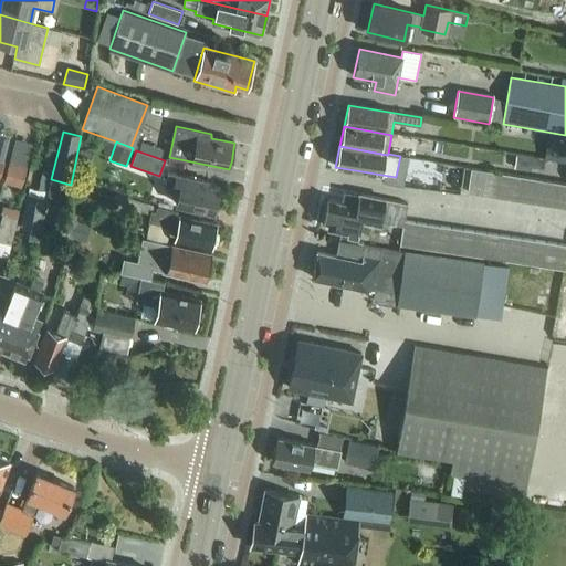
[(531,171),(533,158),(516,156),(515,169),(531,171)]
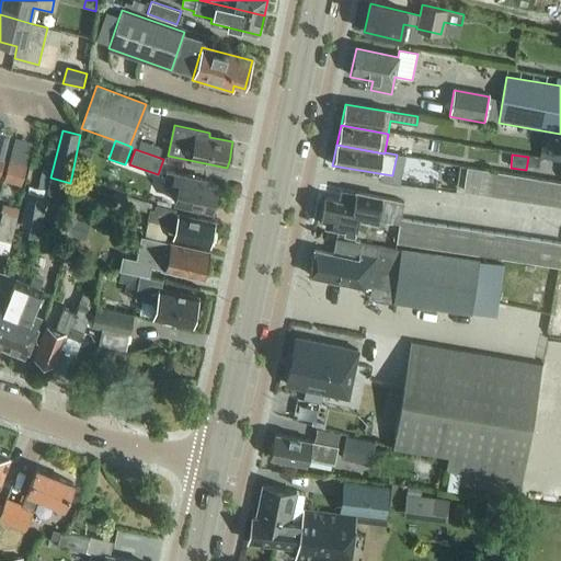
[(26,167),(10,162),(6,179),(12,181),(12,179),(22,182),(26,167)]
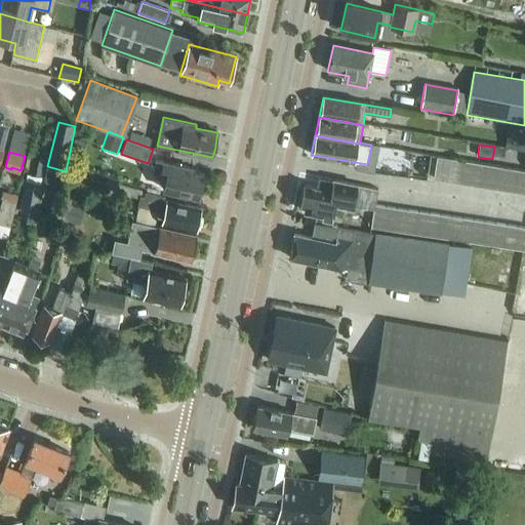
[(434,178),(449,182),(452,159),(438,157),(434,178)]
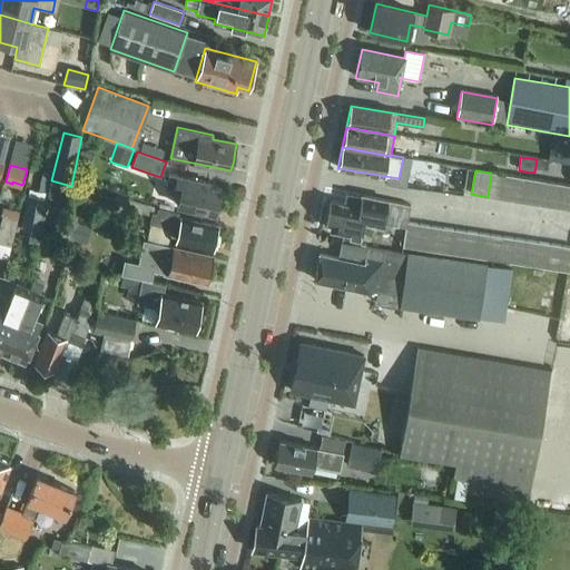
[(488,197),(499,198),(503,175),(491,173),(488,197)]
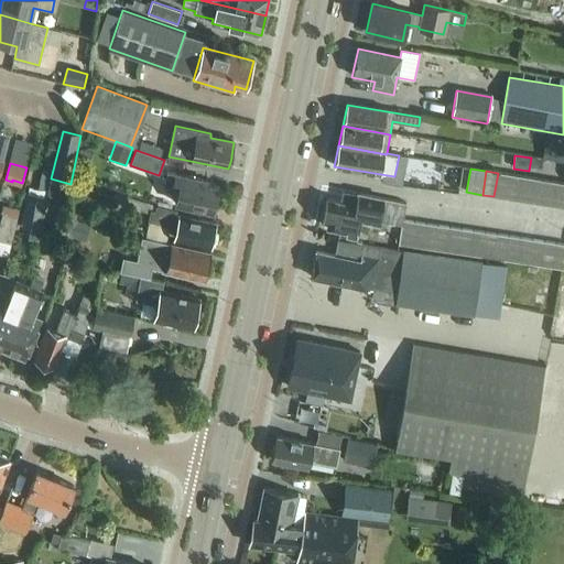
[(164,186),(179,190),(176,204),(214,212),(218,187),(207,185),(207,182),(167,173),(164,186)]
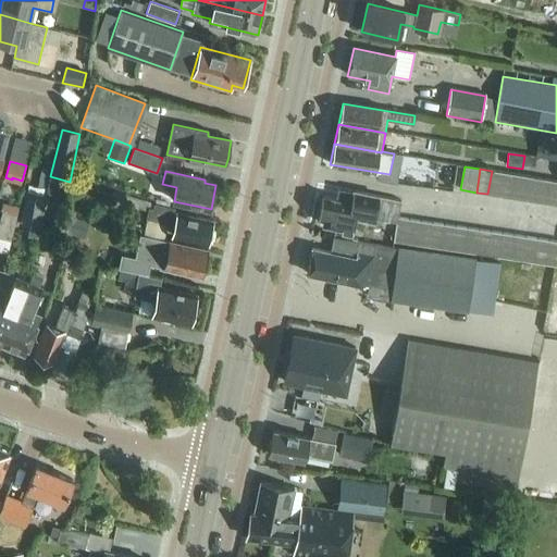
[(487,194),(499,196),(503,173),(492,171),(487,194)]
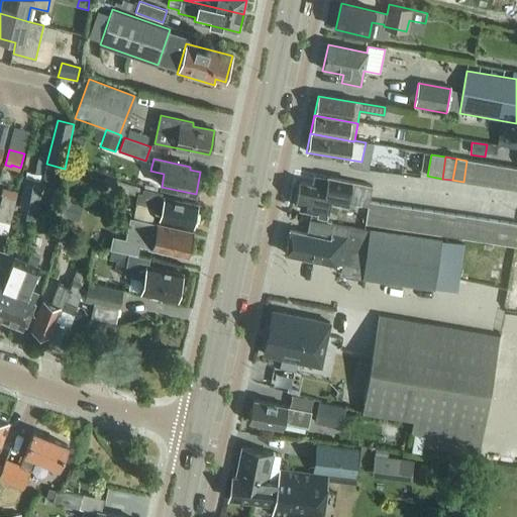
[(463,182),(474,184),(478,162),(467,161),(463,182)]
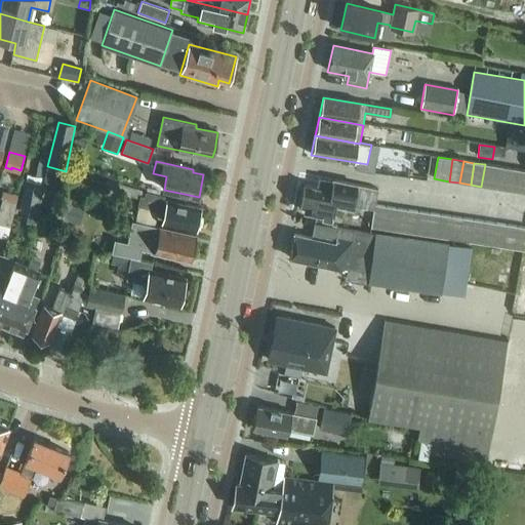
[(481,187),(492,188),(496,166),(485,164),(481,187)]
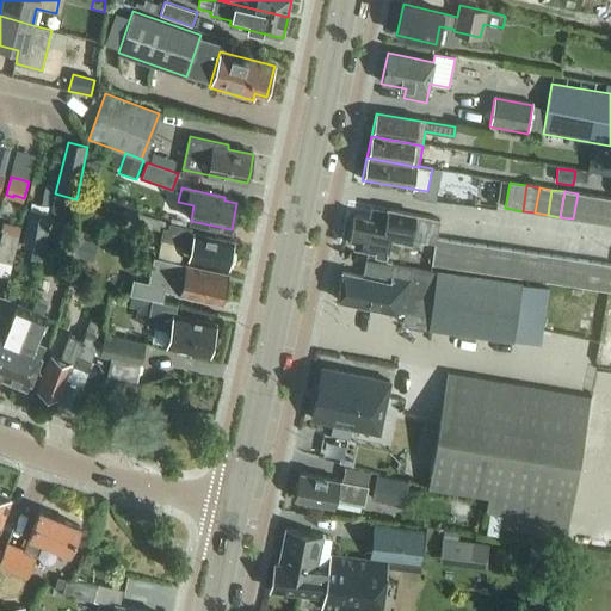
[(573,218),(586,221),(590,196),(578,193),(573,218)]
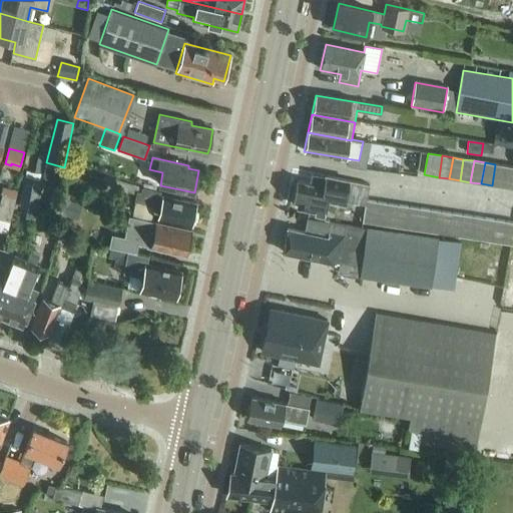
[(492,185),(502,187),(506,165),(495,164),(492,185)]
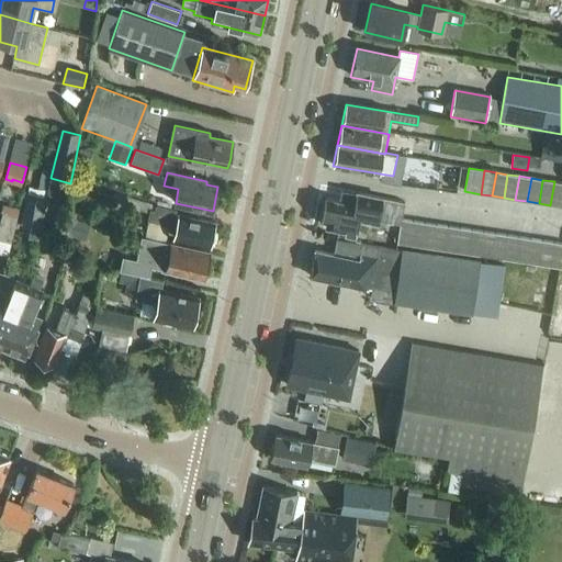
[(550,205),(561,206),(561,205),(561,182),(554,181),(550,205)]
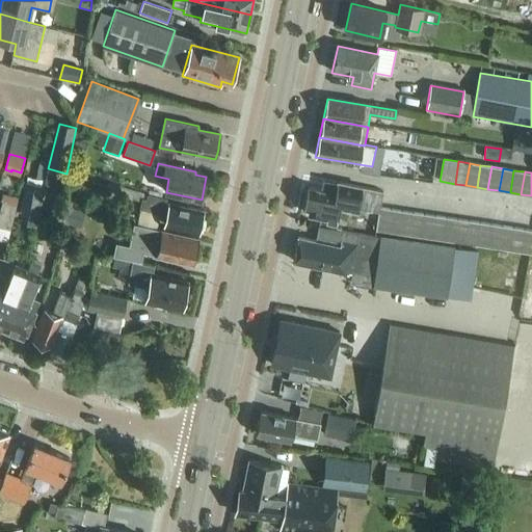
[(356,212),(357,209),(356,209),(361,188),(339,183),(337,194),(309,188),(304,209),(310,210),(309,215),(336,220),(339,208),(356,212)]
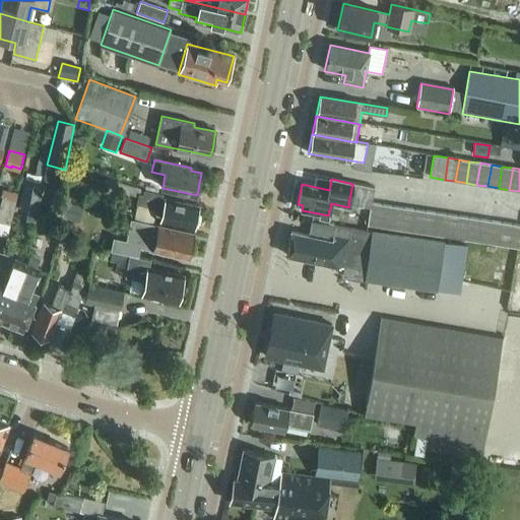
[(24,182),(19,208),(37,212),(42,185),(24,182)]
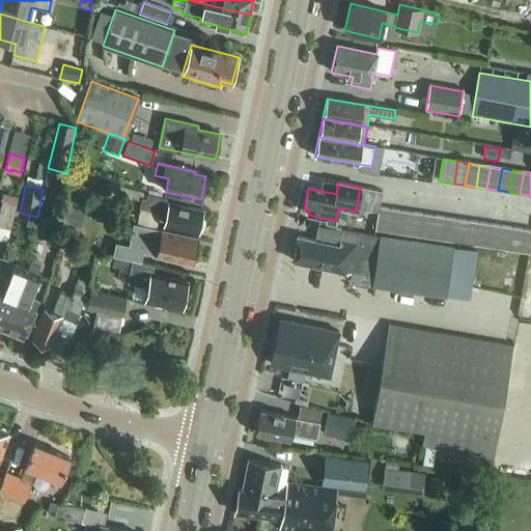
[(146,198),(147,194),(119,186),(117,194),(142,201),(143,198),(146,198)]
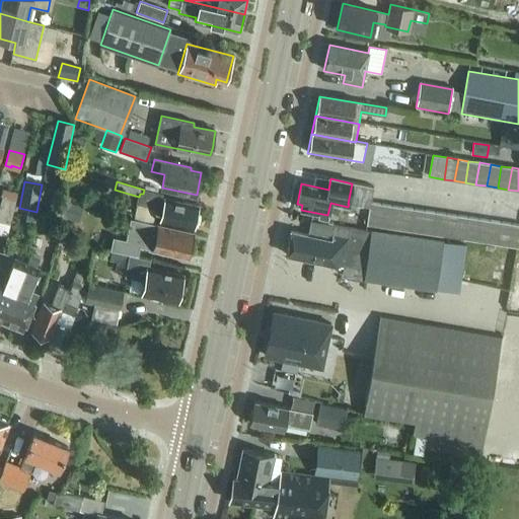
[(348,204),(349,204),(369,208),(370,204),(373,188),(352,183),(348,204)]
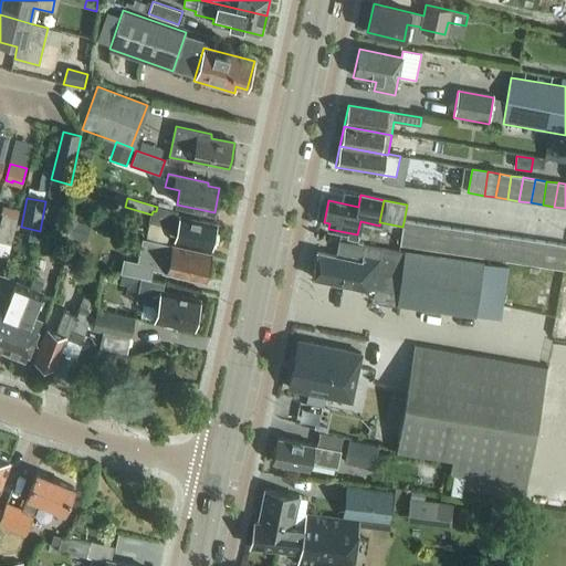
[(152,215),(146,239),(166,243),(169,227),(177,228),(175,239),(211,247),(212,243),(215,243),(217,233),(215,233),(217,224),(177,216),(178,211),(157,207),(156,211),(153,211),(152,215)]
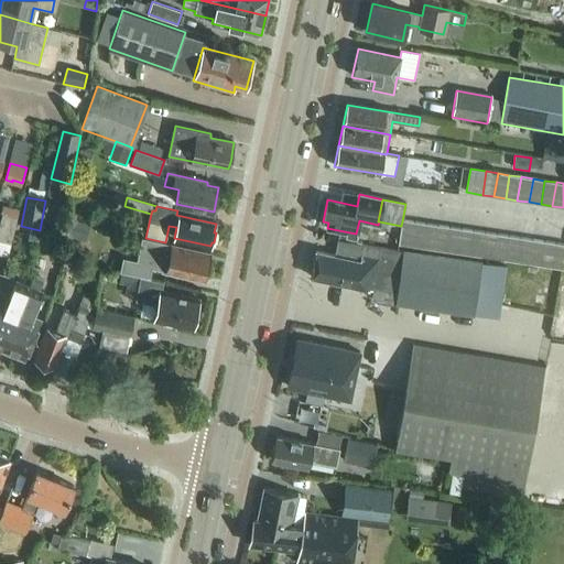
[(2,214),(0,220),(0,240),(11,243),(12,238),(17,217),(2,214)]
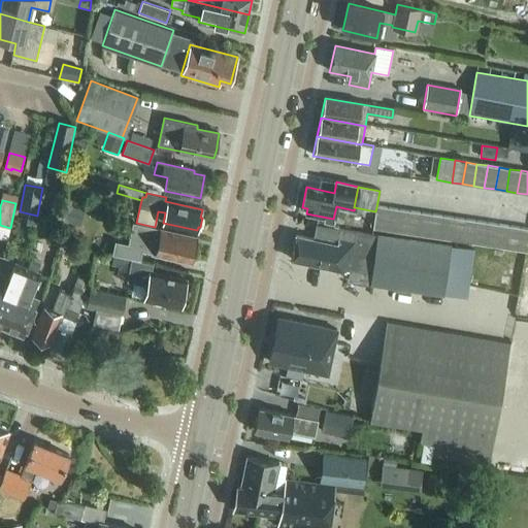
[(80,226),(86,210),(61,202),(55,218),(80,226)]
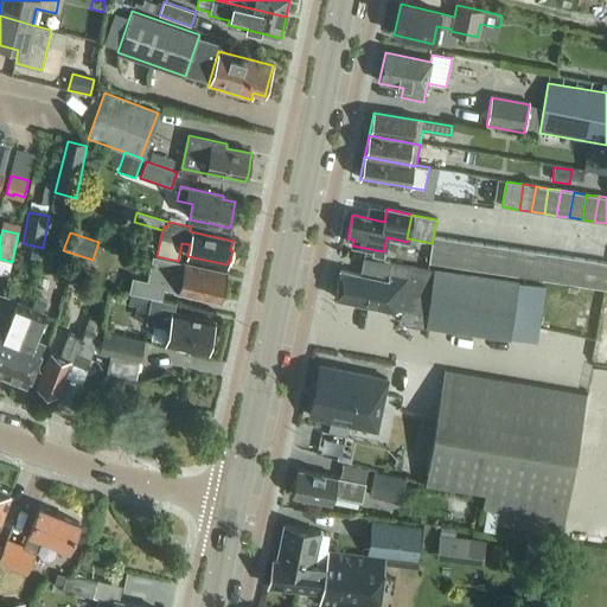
[(433,238),(432,243),(428,266),(442,268),(446,240),(433,238)]
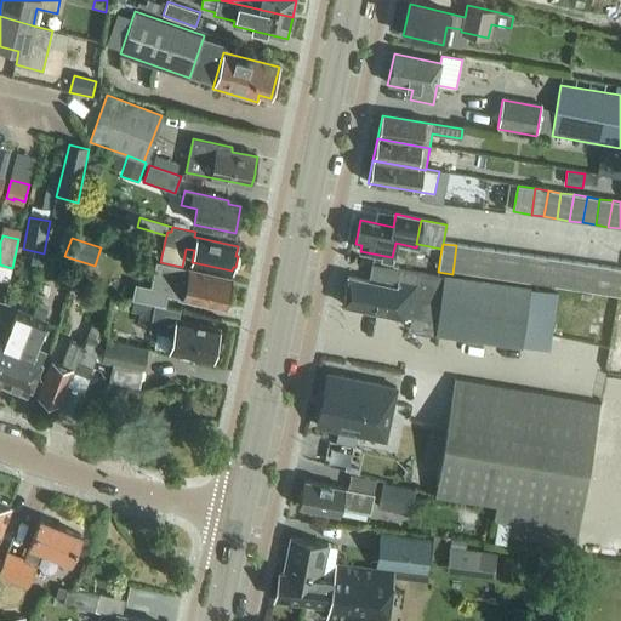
[(456,245),(453,274),(465,277),(469,248),(456,245)]
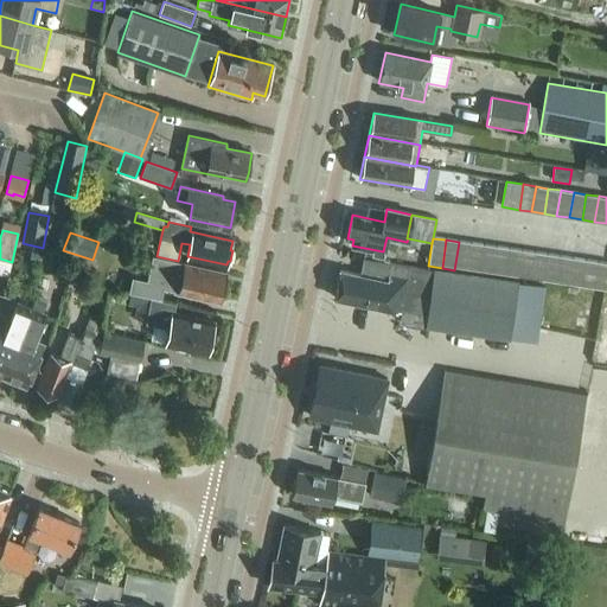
[(459,242),(454,270),(467,272),(471,243),(459,242)]
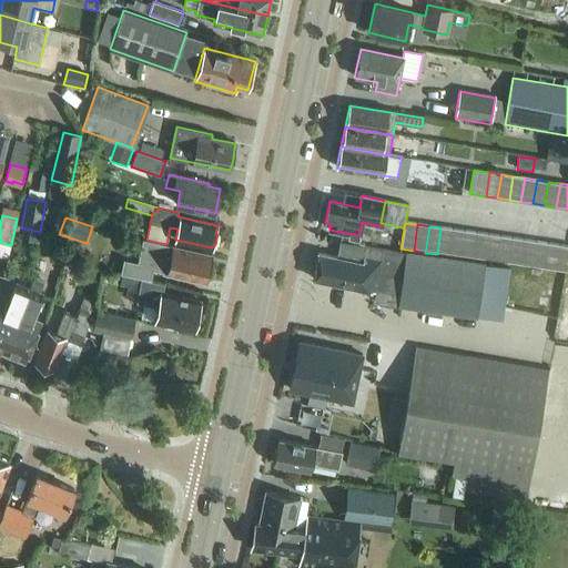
[(440,227),(437,254),(449,256),(453,230),(440,227)]
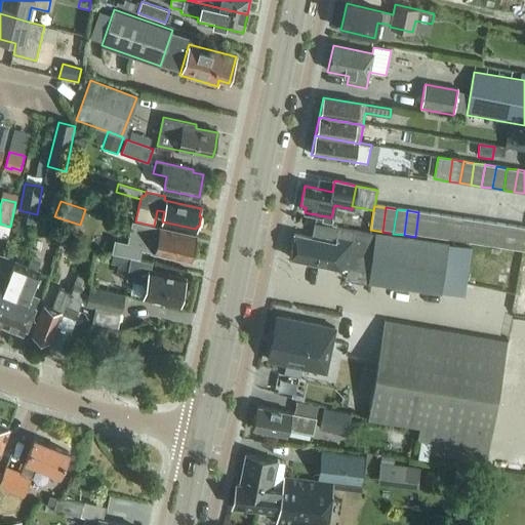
[(418,212),(415,237),(427,238),(430,214),(418,212)]
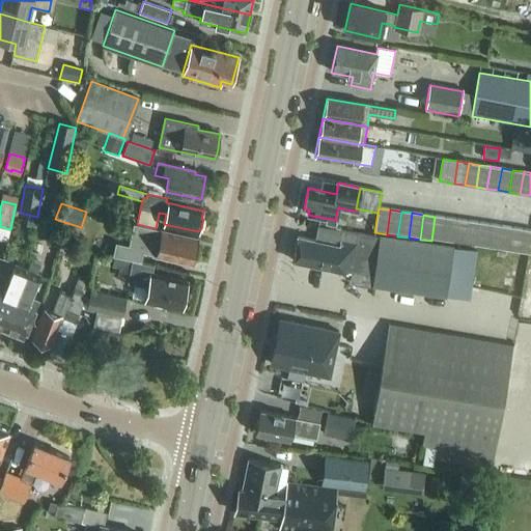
[(431,241),(442,243),(446,218),(435,217),(431,241)]
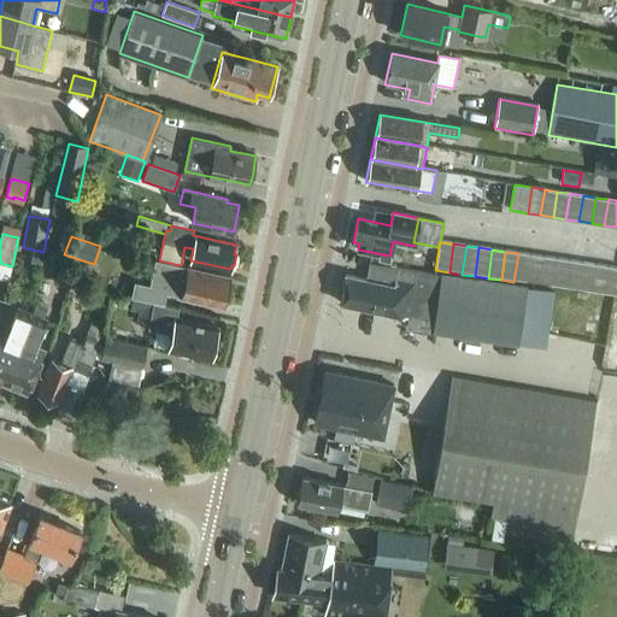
[(513,282),(527,283),(530,256),(518,253),(513,282)]
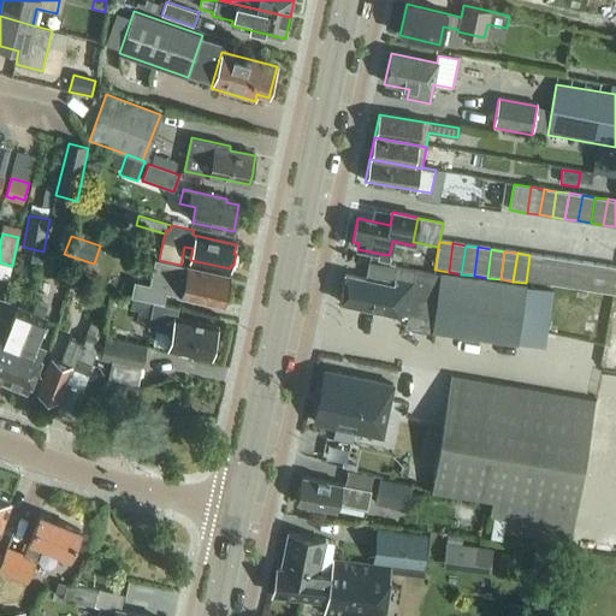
[(526,283),(539,285),(543,256),(529,255),(526,283)]
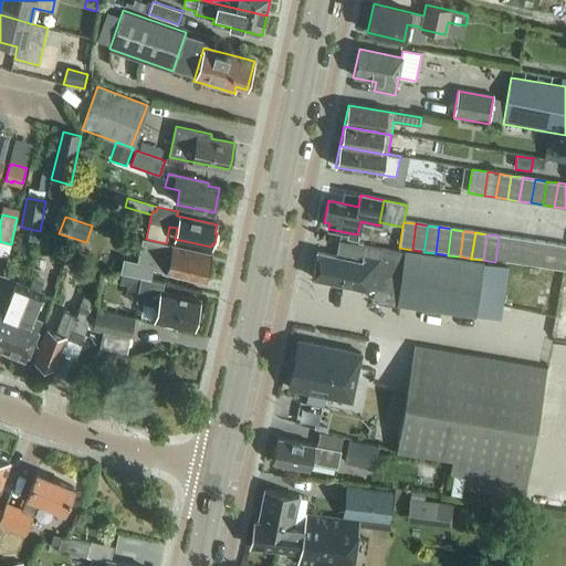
[(495,262),(507,263),(511,238),(499,236),(495,262)]
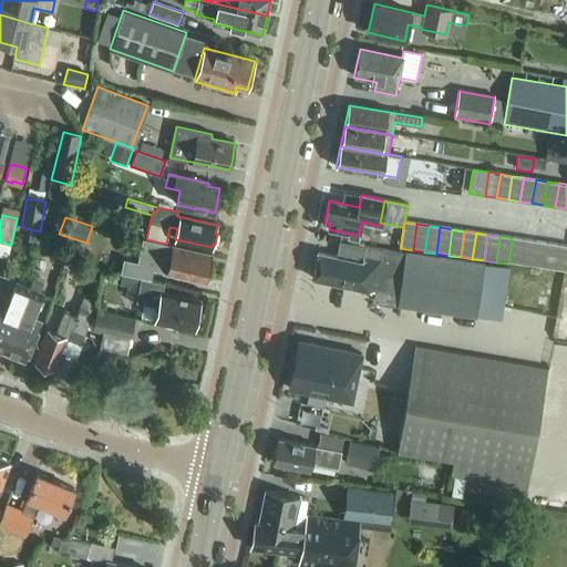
[(511,263),(521,264),(524,240),(512,238),(508,264),(511,264),(511,263)]
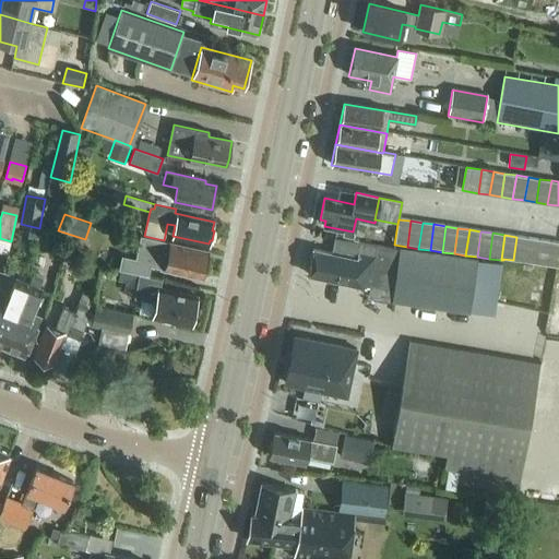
[(164,240),(144,236),(142,236),(137,260),(122,257),(120,270),(147,275),(150,264),(165,268),(165,269),(168,270),(170,272),(176,274),(179,272),(202,277),(203,274),(205,271),(206,265),(205,262),(207,250),(164,240)]
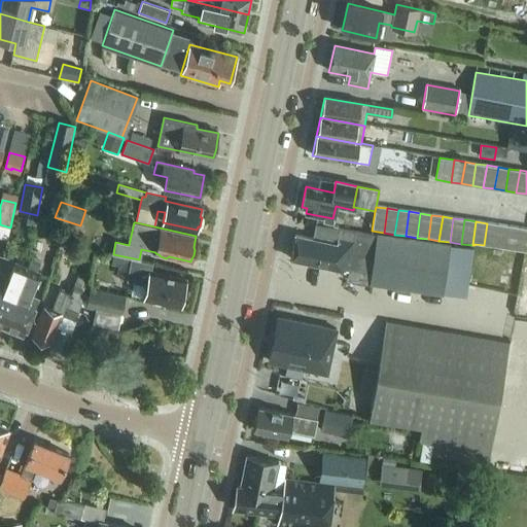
[(484,245),(494,247),(498,224),(487,223),(484,245)]
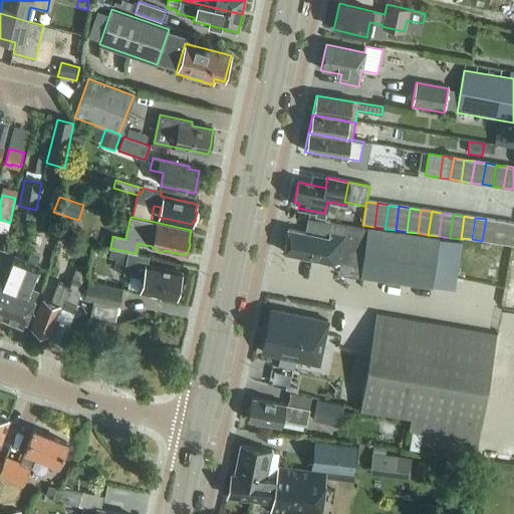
[(384,229),(374,227),(362,225),(362,231),(308,219),(305,233),(288,229),(283,252),(340,265),(341,263),(363,266),(361,276),(454,290),(463,239),(461,239),(450,238),(439,236),(428,235),(418,233),(407,232),(396,230),(384,229)]
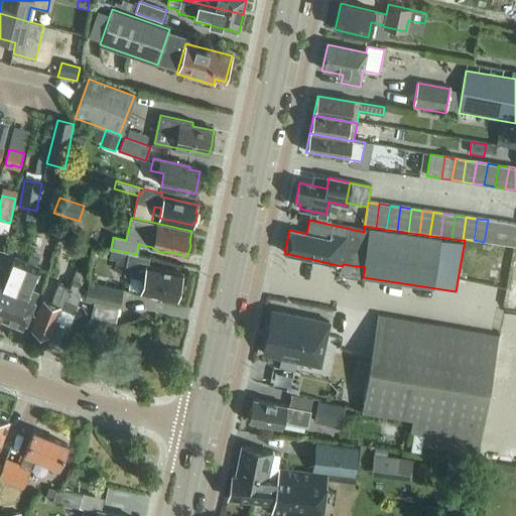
[(484,242),(495,243),(498,222),(488,220),(484,242)]
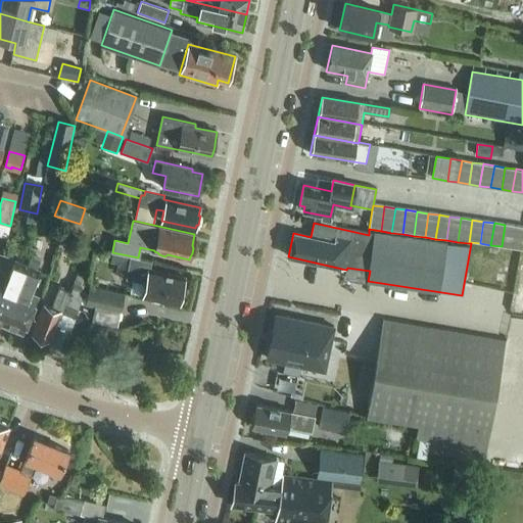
[(505,225),(502,246),(513,248),(516,226),(505,225)]
